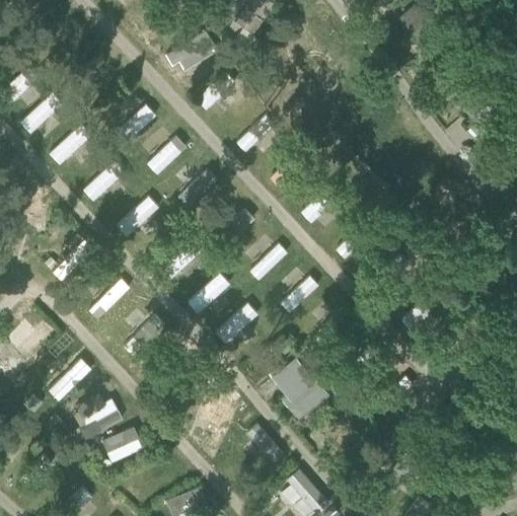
[(233,0),(233,1),(255,17),(268,0),(233,0)]
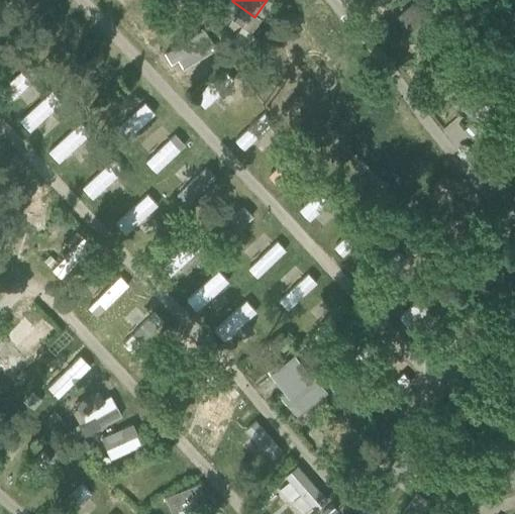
[(442,29),(420,3),(401,19),(423,45),(442,29)]
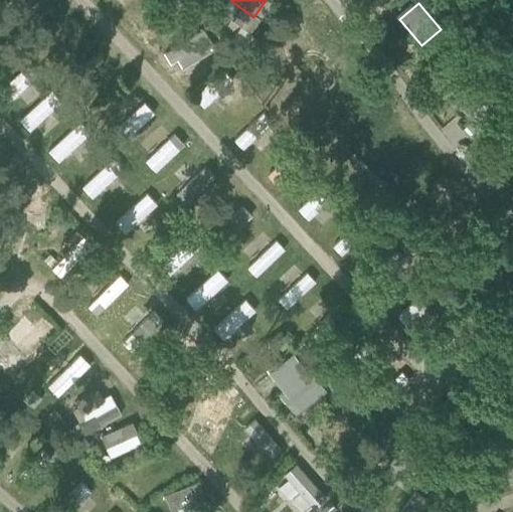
[(135,28),(150,39),(156,31),(141,19),(135,28)]
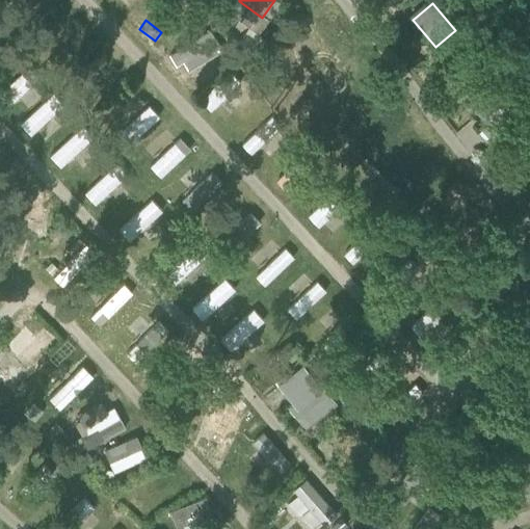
[(176,68),(183,62),(189,72),(223,51),(210,30),(168,55),(176,68)]
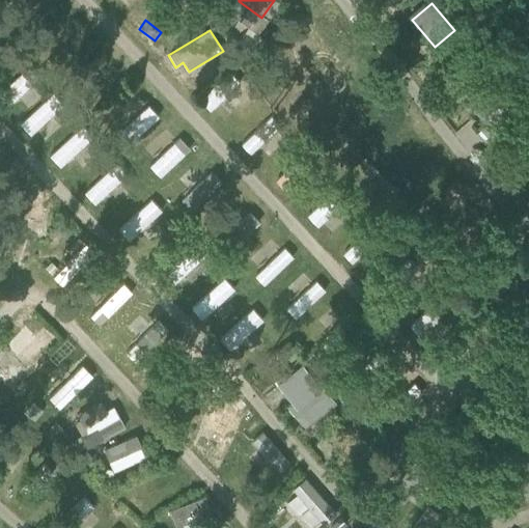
[(471,67),(452,84),(484,119),(502,104),(471,67)]
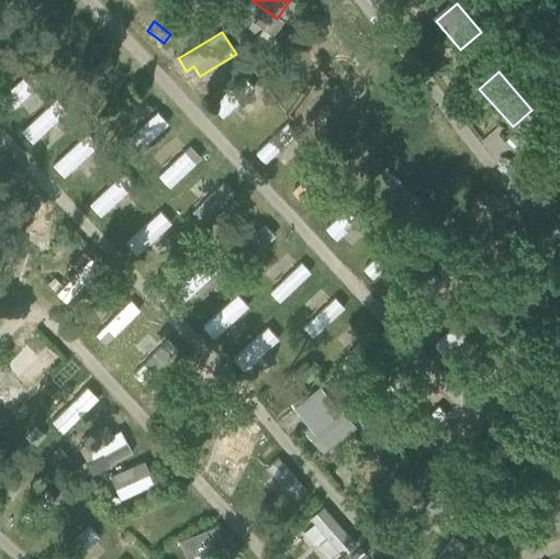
[(0,107),(9,115),(33,90),(21,79),(0,101),(0,107)]
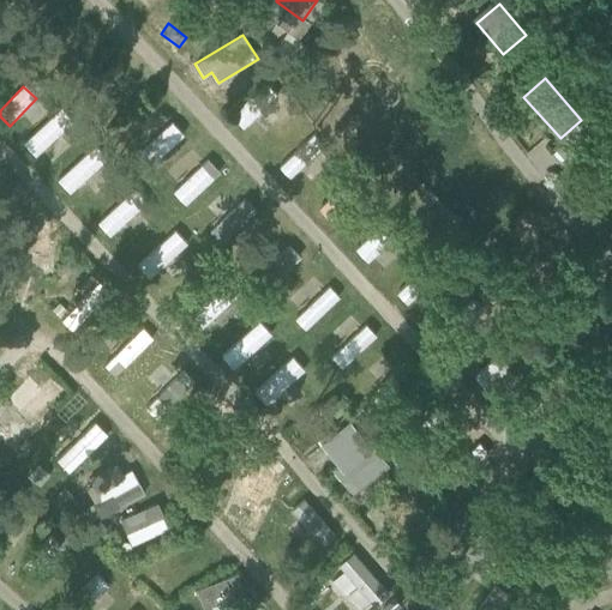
[(103,95),(91,107),(103,120),(115,108),(103,95)]
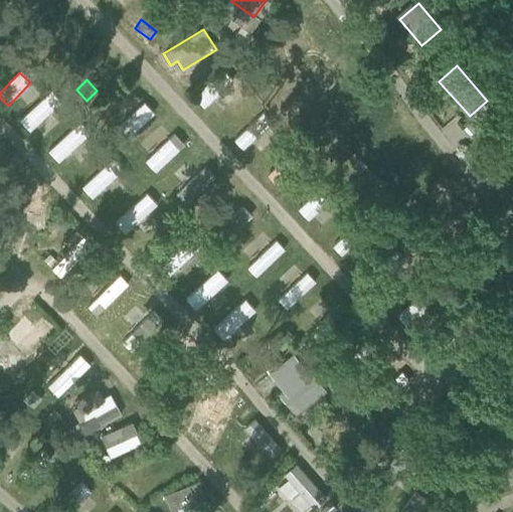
[(144,103),(116,130),(127,142),(155,115),(144,103)]
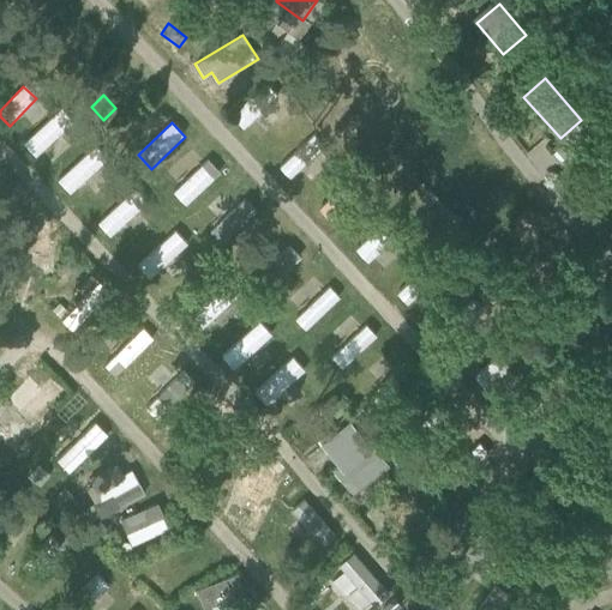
[(208,159),(174,194),(189,207),(222,174),(208,159)]
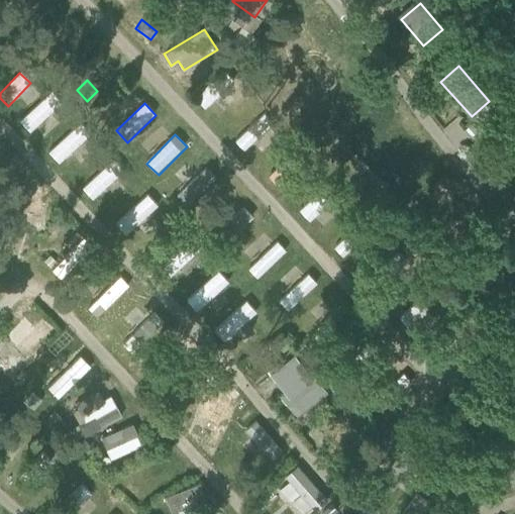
[(81,188),(91,200),(127,172),(117,159),(81,188)]
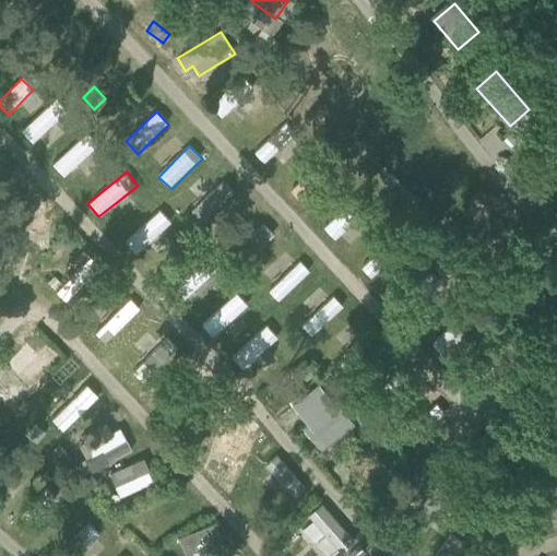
[(162,211),(126,243),(138,256),(174,225),(162,211)]
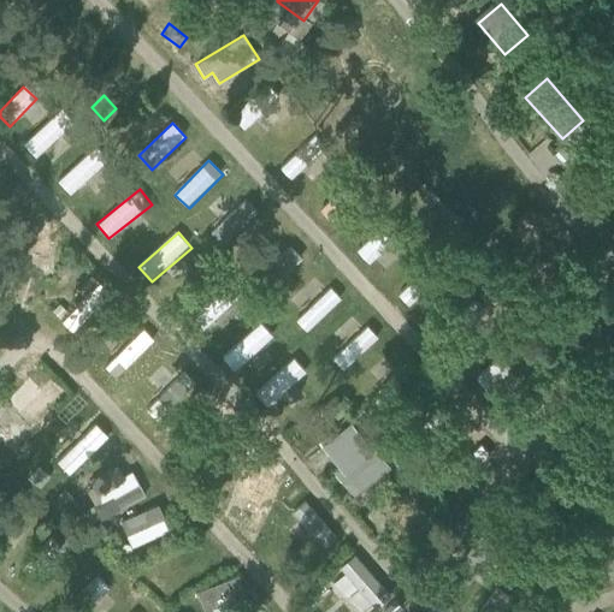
[(568,314),(580,327),(578,328),(588,339),(613,315),(613,310),(594,290),(568,314)]
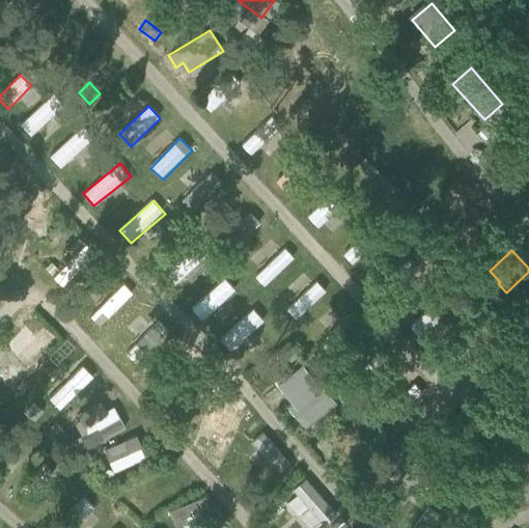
[(286,251),(257,277),(265,285),(294,259),(286,251)]
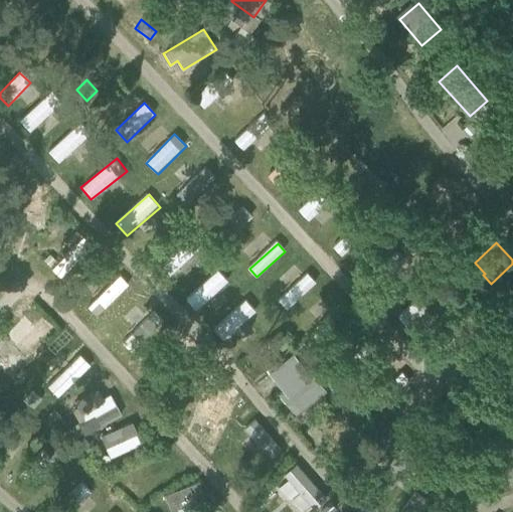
[(164,279),(193,259),(185,246),(156,267),(164,279)]
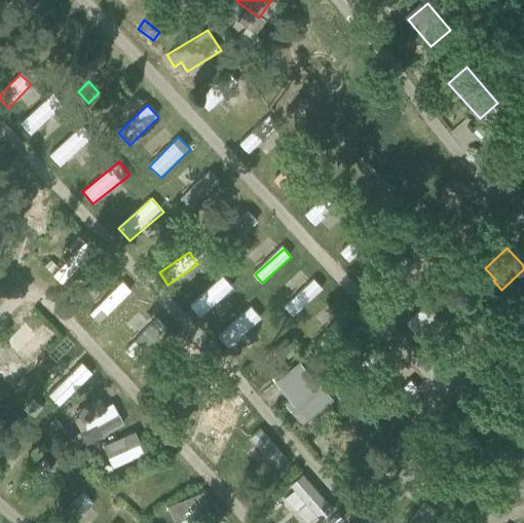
[(523,269),(501,290),(510,298),(512,296),(522,307),(523,305),(523,269)]
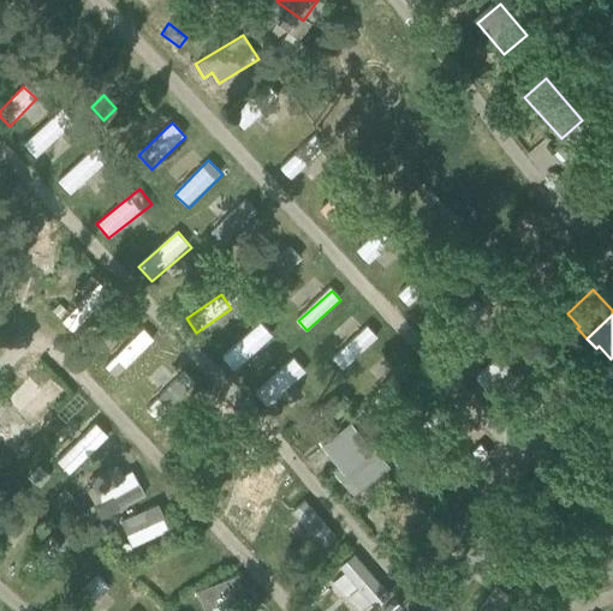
[(236,373),(277,336),(263,321),(221,358),(236,373)]
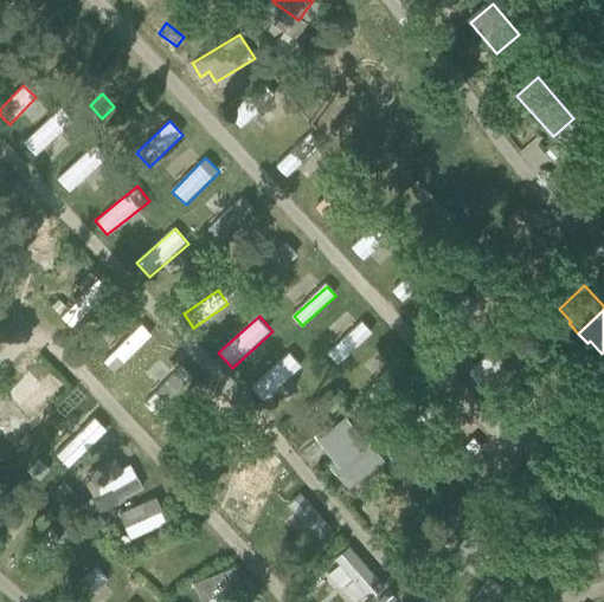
[(364,323),(327,353),(338,364),(373,335),(364,323)]
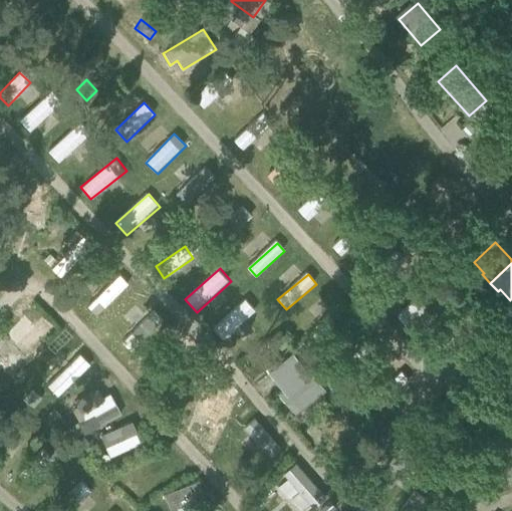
[(120,275),(87,305),(95,315),(130,284),(120,275)]
